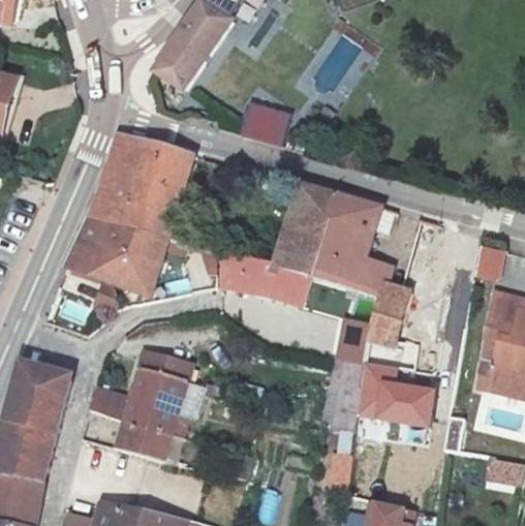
[(0,0),(0,20),(9,23),(14,0),(0,0)]
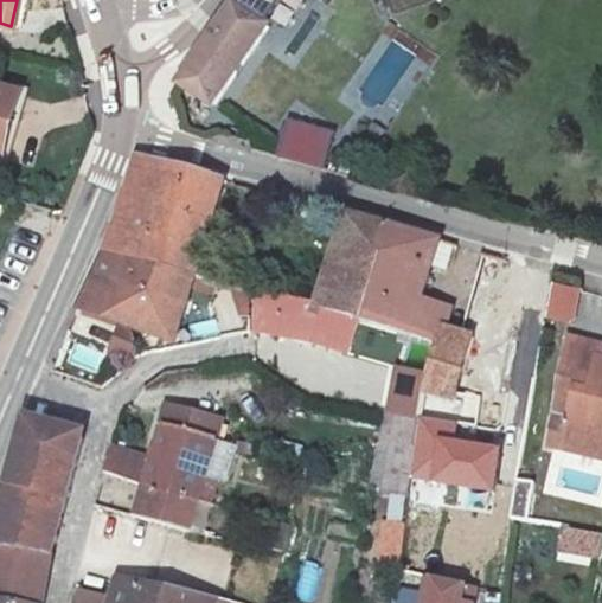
[(225,0),(177,75),(207,96),(262,18),(254,12),(236,0),(225,0)]
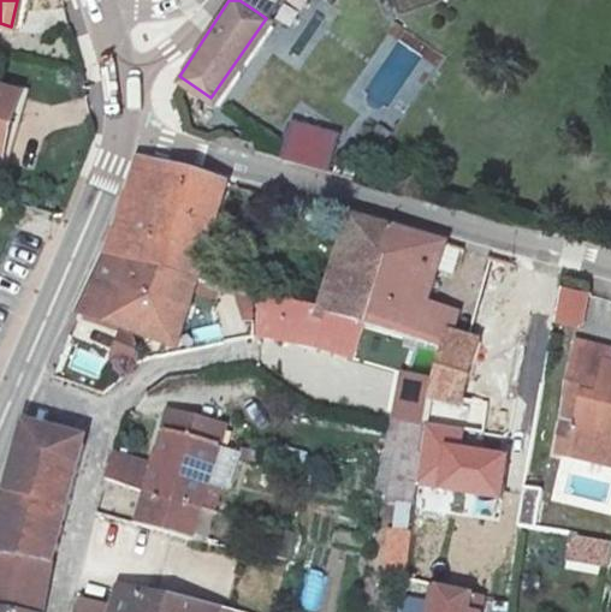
[(325,0),(337,9),(343,0),(239,0),(257,12),(266,0),(325,0)]
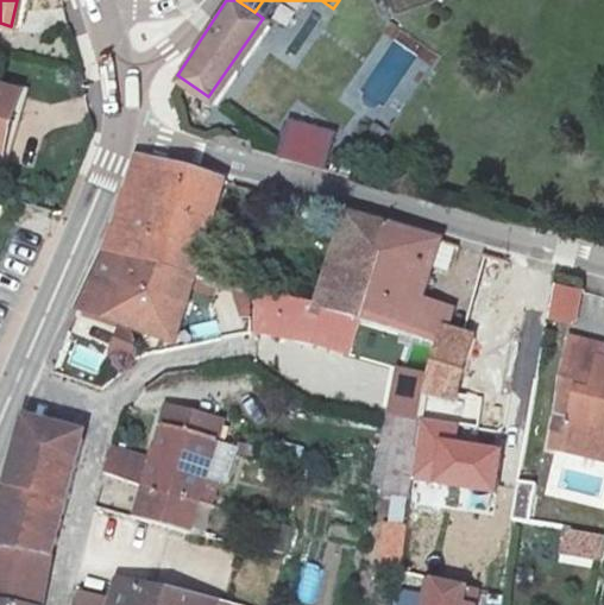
[(21,89),(0,82),(0,150),(5,152),(21,89)]
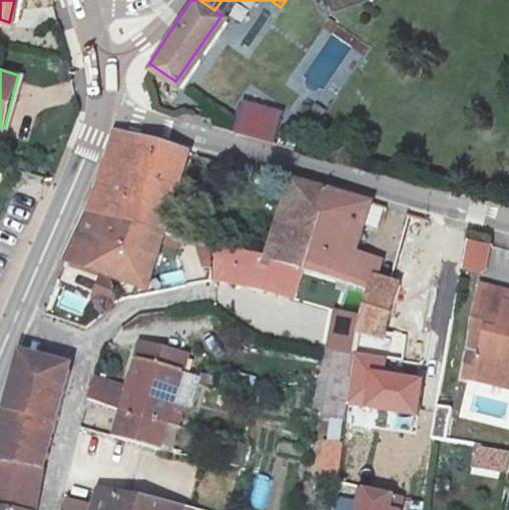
[(283,107),(242,95),(233,126),(275,137),(283,107)]
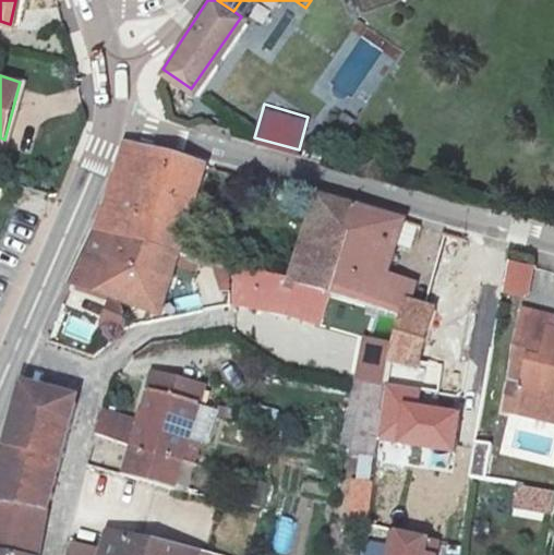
[(120,135),(95,224),(129,231),(131,227),(173,243),(200,156),(120,135)]
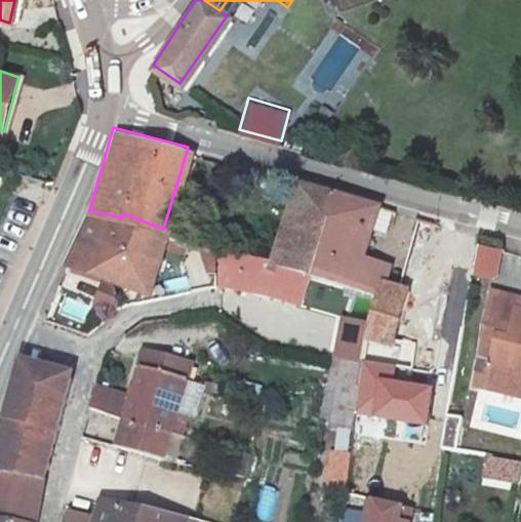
[(335,258),(345,227),(326,221),(336,189),(297,178),(271,261),(311,274),(316,256),(335,258)]
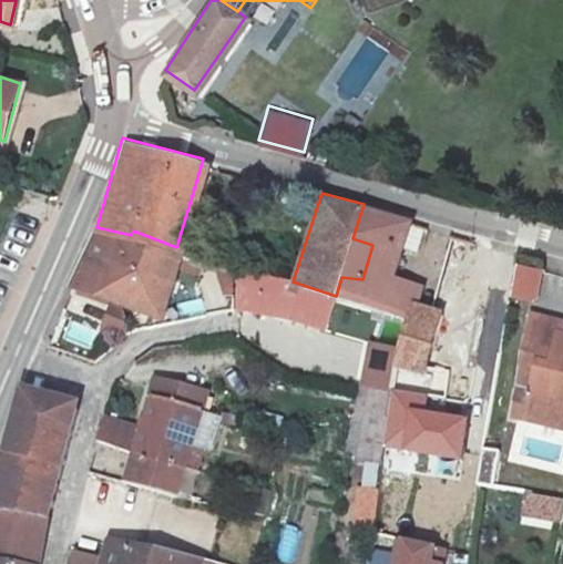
[(42,202),(32,197),(27,211),(37,215),(42,202)]
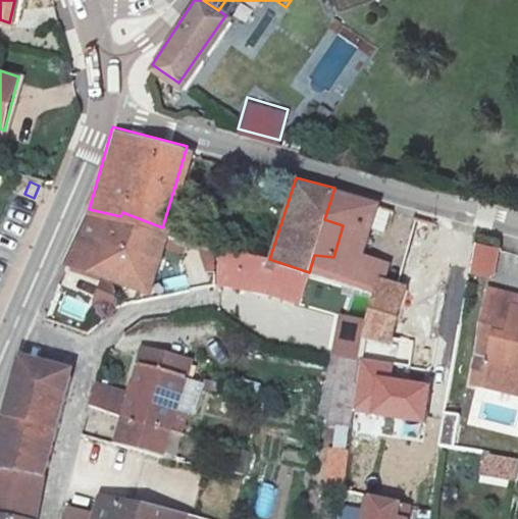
[(324,219),(343,225),(370,234),(379,201),(334,188),(324,219)]
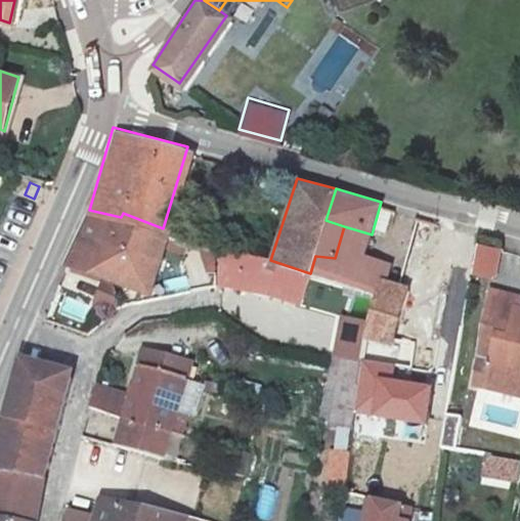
[(152,260),(163,228),(123,213),(121,217),(89,210),(65,259),(143,284),(148,272),(162,275),(165,264),(152,260)]
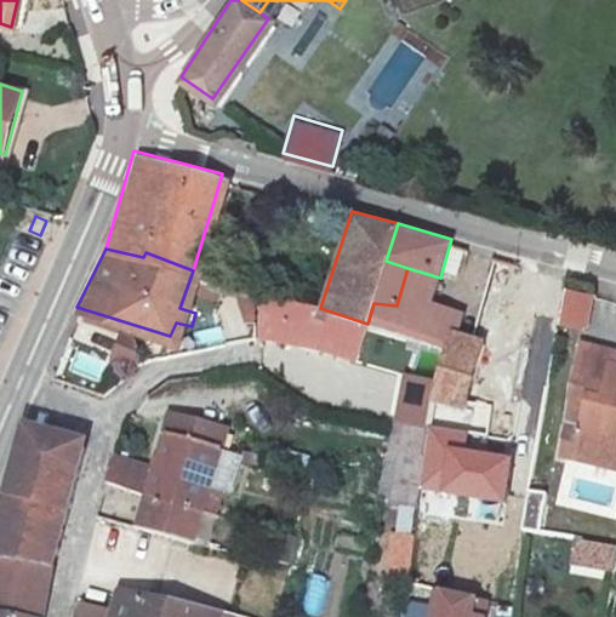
[(566,289),(568,280),(526,266),(517,324),(520,324),(555,331),(559,331),(559,325),(566,289)]
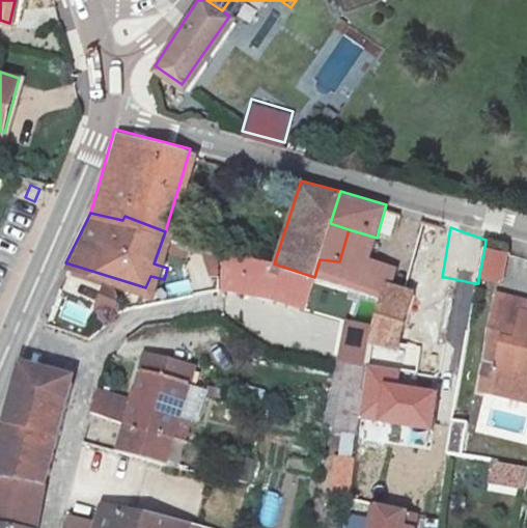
[(396,267),(371,257),(377,238),(349,229),(339,261),(320,259),(314,277),(356,289),(375,296),(383,299),(388,281),(393,283),(396,267)]
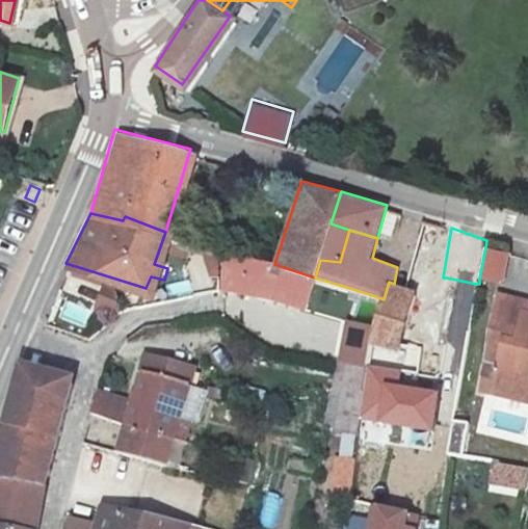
[(509,253),(485,247),(479,279),(503,283),(509,253)]
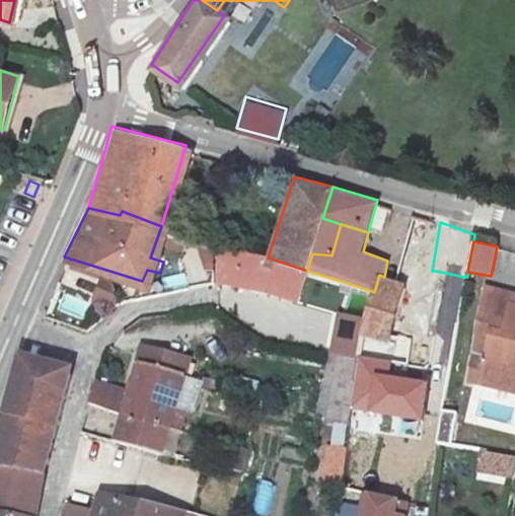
[(297,302),(307,271),(268,258),(217,245),(214,280),(297,302)]
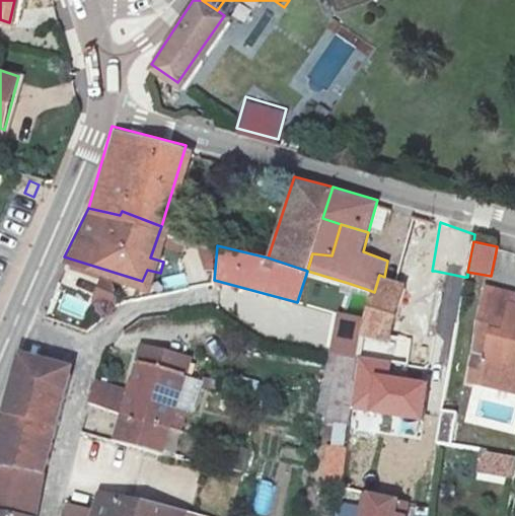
[(210,273),(210,246),(197,246),(197,273),(210,273)]
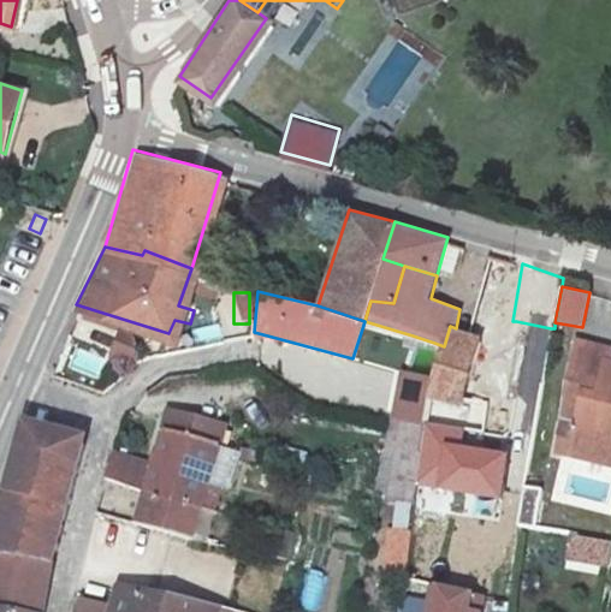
[(428,398),(461,408),(472,374),(481,338),(456,328),(450,326),(444,346),(428,398)]
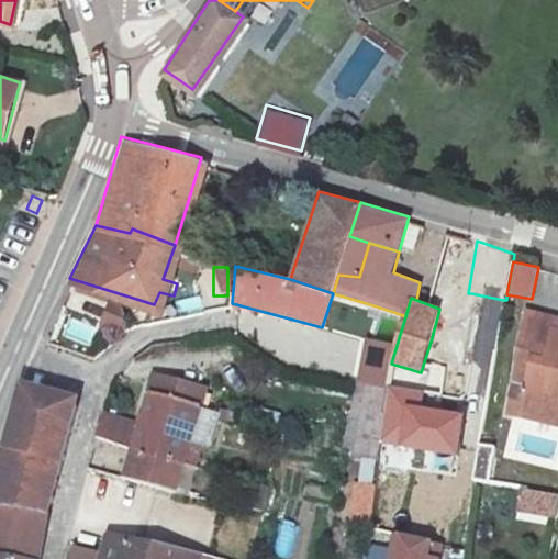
[(99,324),(119,326),(121,305),(102,303),(99,324)]
